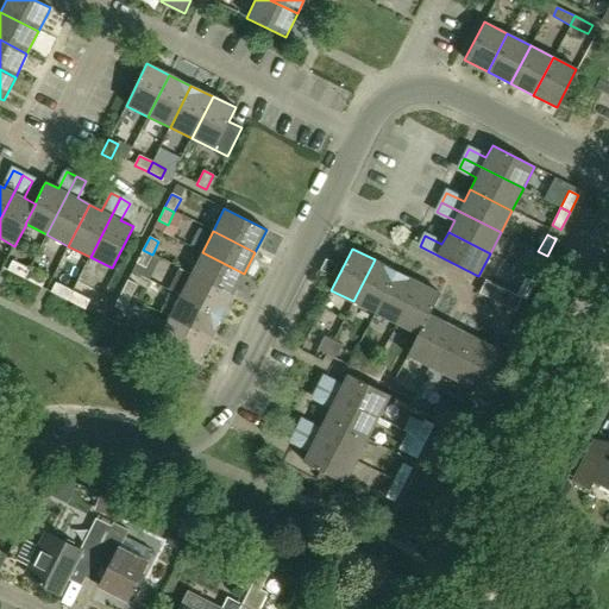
[(145,268),(152,255),(143,250),(136,263),(137,264),(145,268)]
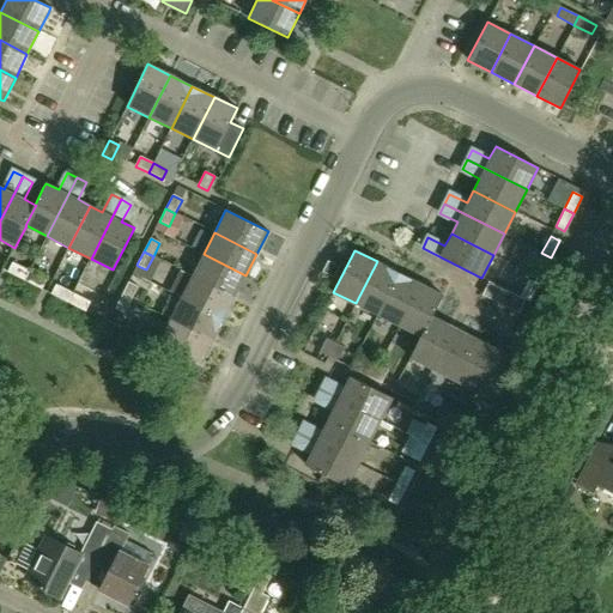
[(551,258),(541,253),(533,269),(542,274),(551,258)]
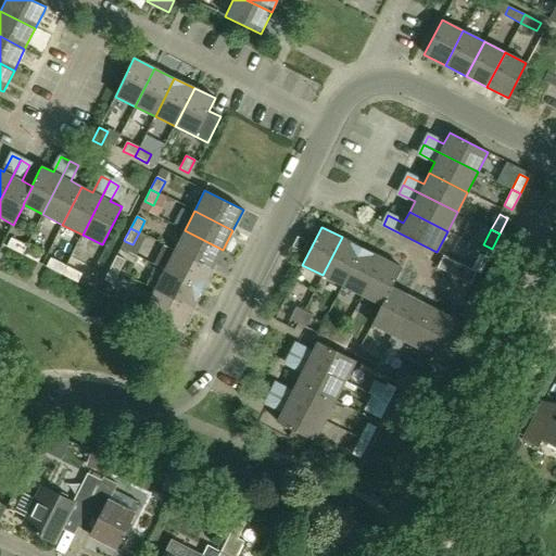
[(223,250),(185,230),(175,250),(213,269),(223,250)]
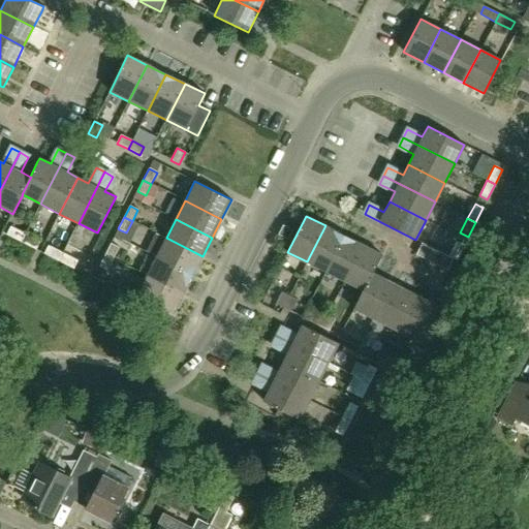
[(292,230),(283,225),(279,235),(288,239),(292,230)]
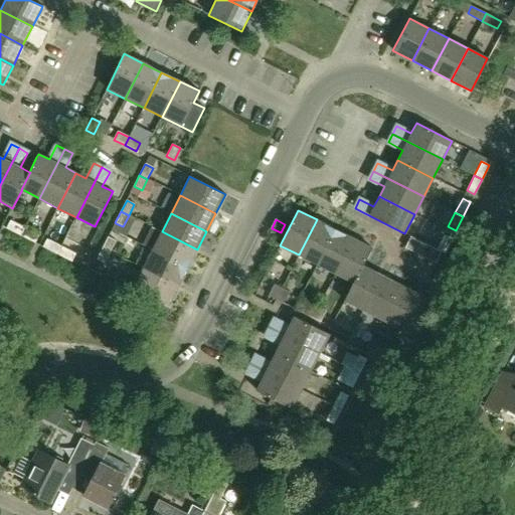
[(317,265),(335,228),(317,219),(299,254),(317,265)]
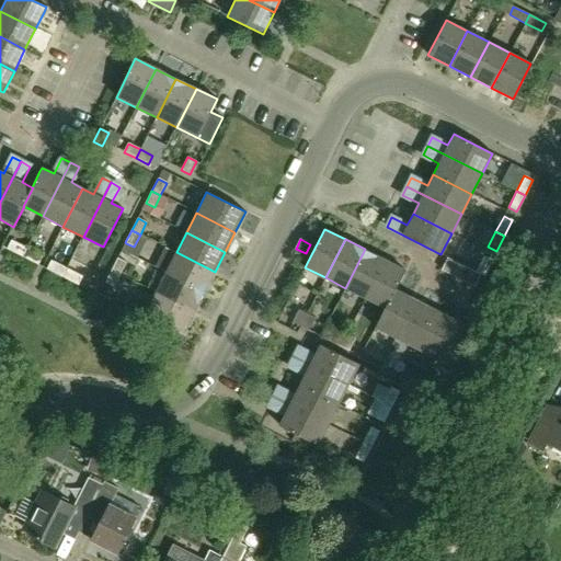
[(23,256),(27,249),(12,240),(8,249),(23,256)]
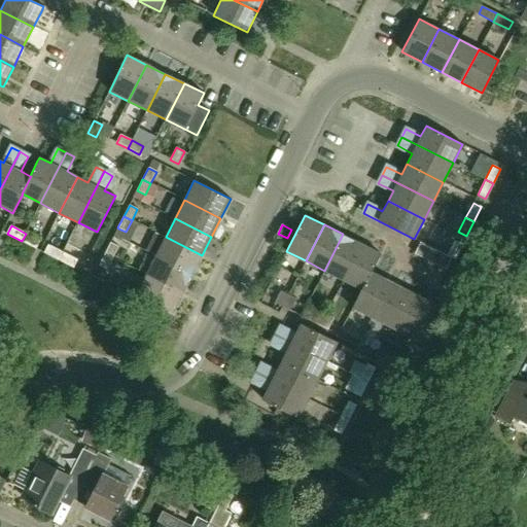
[(117,227),(114,235),(130,243),(134,236),(126,232),(118,229),(117,227)]
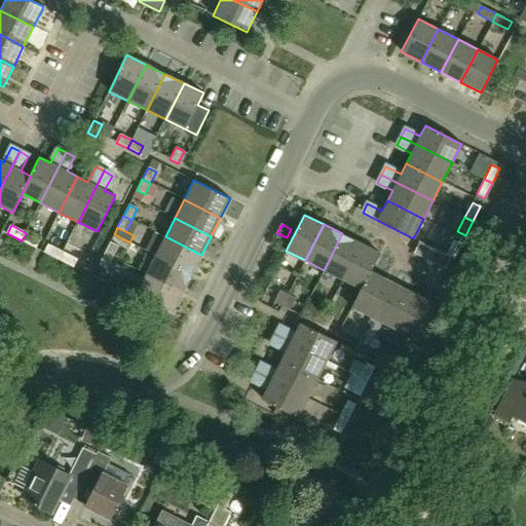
[(40,240),(26,233),(22,240),(36,249),(40,240)]
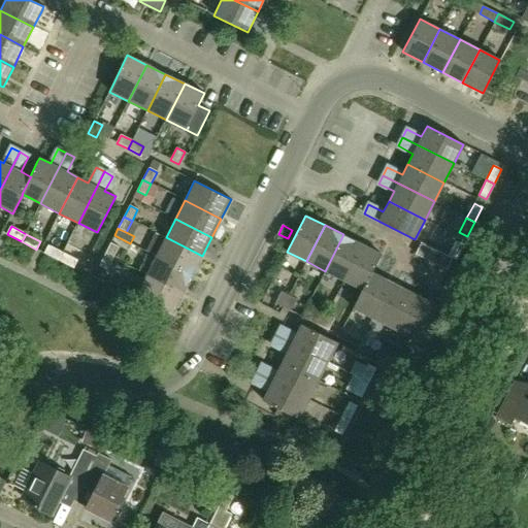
[(343,281),(362,244),(343,234),(325,271),(343,281)]
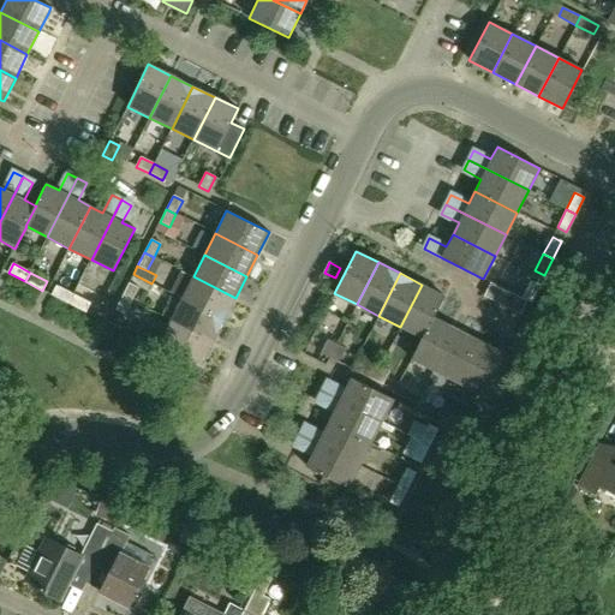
[(225,321),(236,298),(193,276),(181,299),(225,321)]
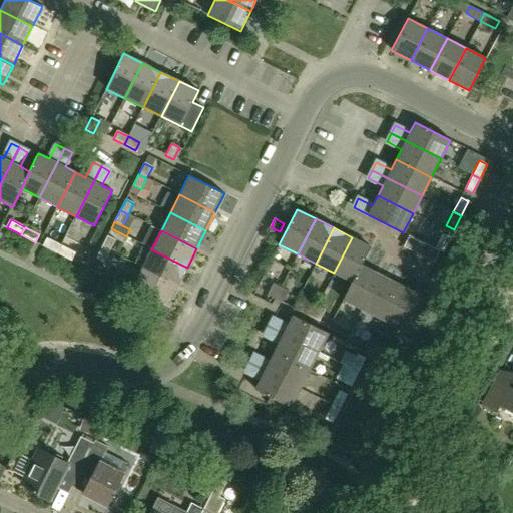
[(450,237),(442,233),(435,248),(408,235),(402,246),(433,263),(439,250),(442,252),(450,237)]
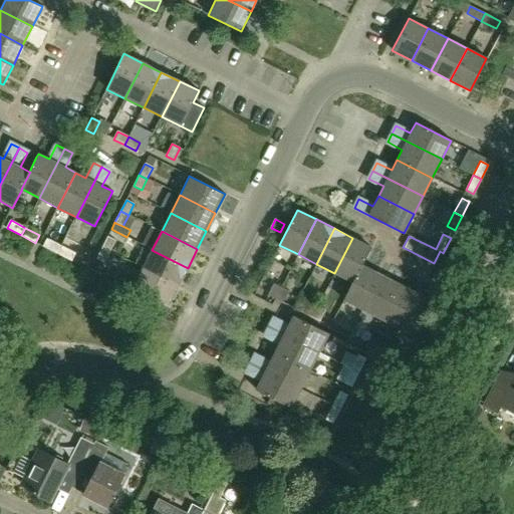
[(107,237),(102,248),(109,252),(115,241),(107,237)]
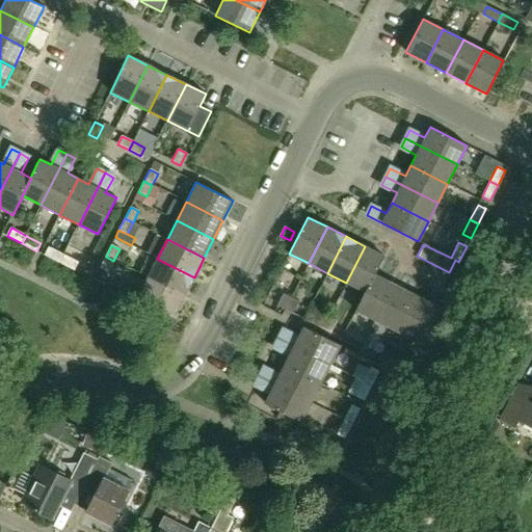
[(366,292),(375,274),(384,257),(366,247),(366,246),(365,246),(346,283),(365,292),(366,292)]
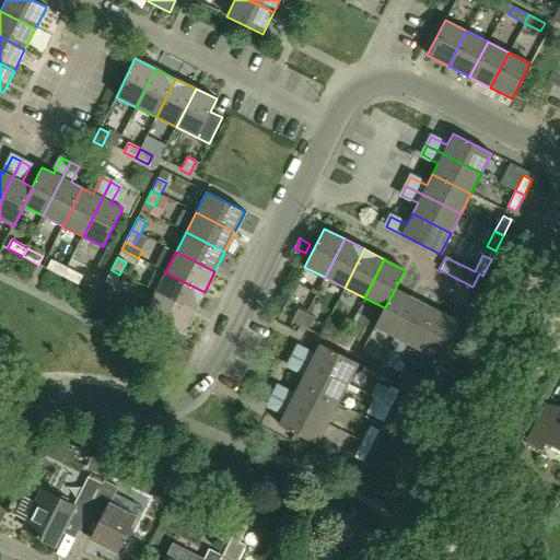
[(47,269),(63,277),(68,268),(51,260),(47,269)]
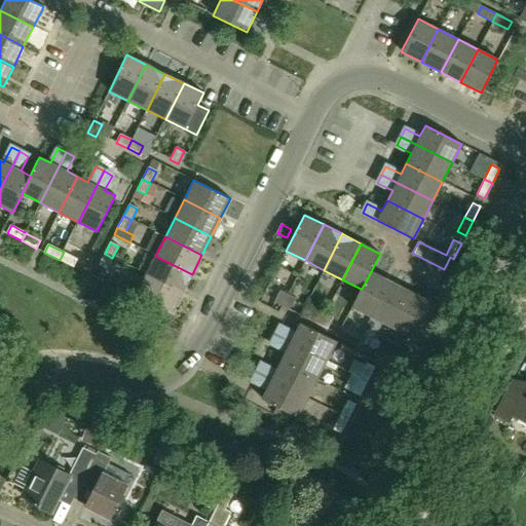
[(64,252),(60,260),(74,267),(78,259),(64,252)]
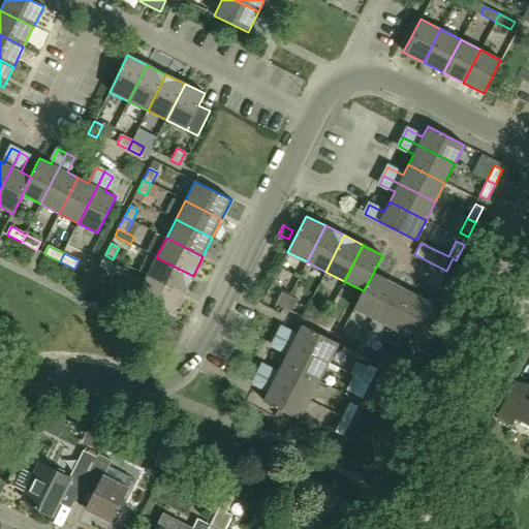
[(113,259),(105,255),(99,267),(107,271),(113,259)]
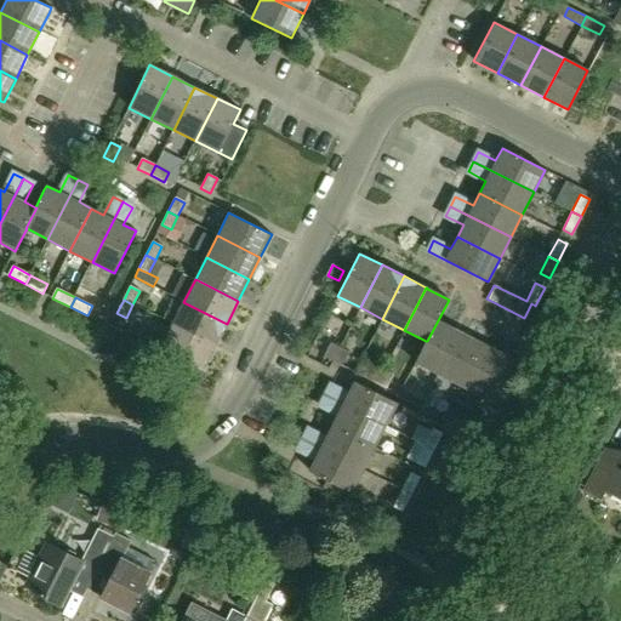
[(216,346),(227,324),(183,302),(172,324),(216,346)]
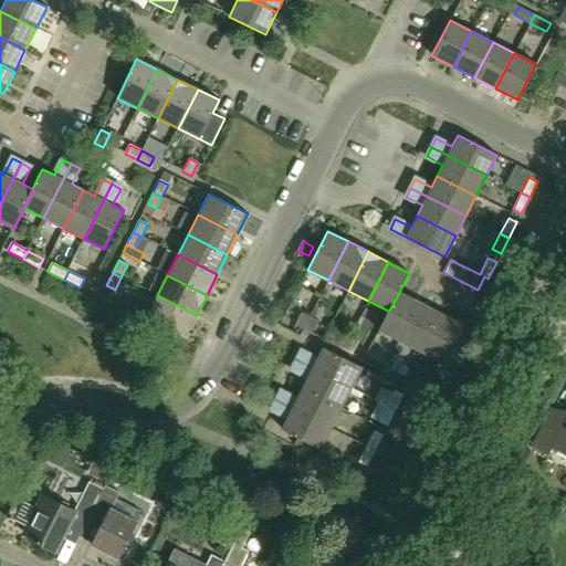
[(399,341),(419,302),(399,292),(389,311),(388,311),(378,331),(399,341)]
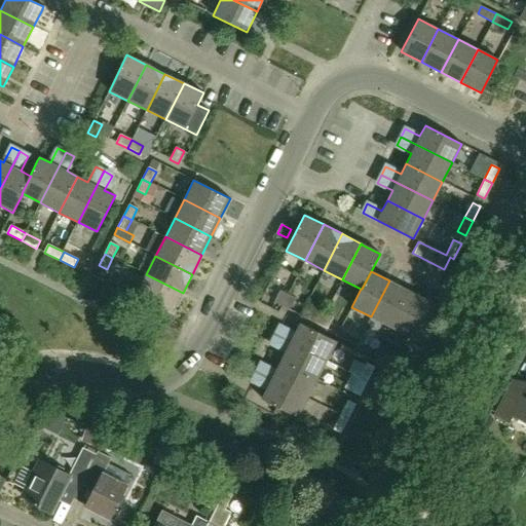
[(182,293),(183,293),(146,274),(137,293),(173,311),(182,293)]
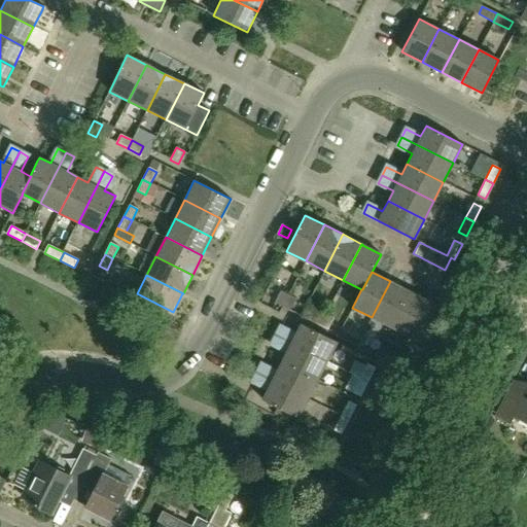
[(390,327),(409,290),(390,281),(372,317),(390,327)]
